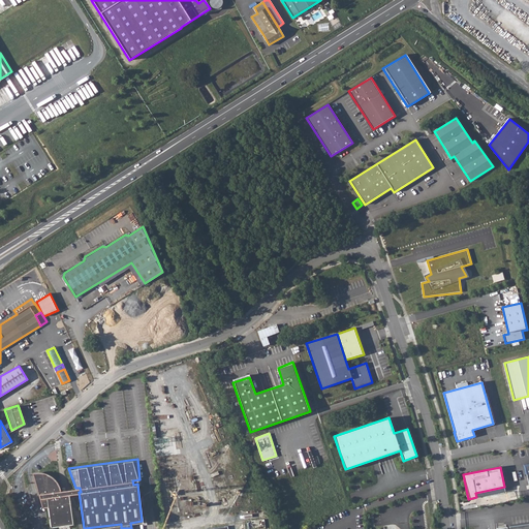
[(68,492),(67,489),(59,490),(59,487),(57,484),(56,480),(54,478),(51,475),(48,473),(45,472),(42,471),(39,471),(35,471),(32,472),(39,498),(45,497),(50,526),(72,523),(71,518),(68,492)]
